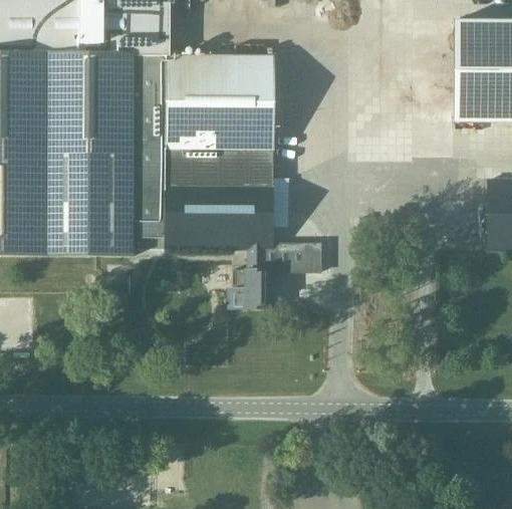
[(0,0),(0,51),(168,52),(168,53),(171,53),(171,0),(0,0)]
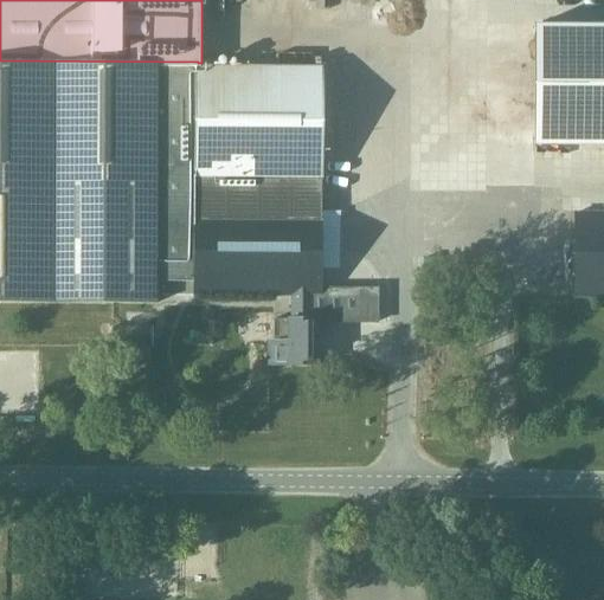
[(223,8),(204,13),(207,26),(225,21),(223,8)]
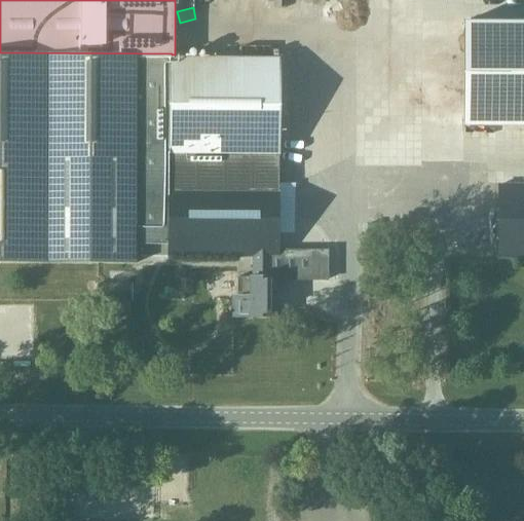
[(523,17),(515,17),(514,121),(523,120),(523,17)]
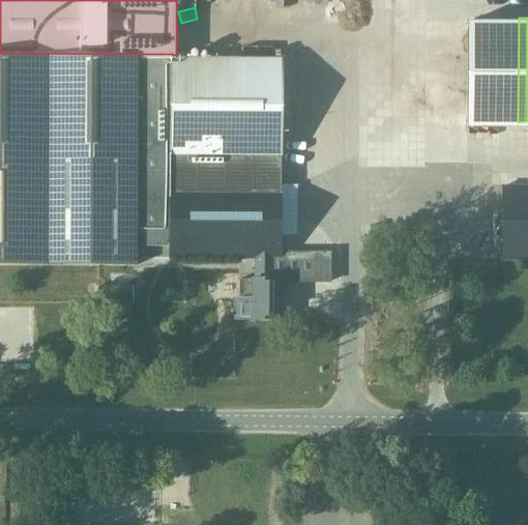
[(0,254),(138,255),(138,253),(171,253),(257,253),(275,254),(282,254),(283,56),(176,55),(173,55),(173,54),(0,53),(0,254)]
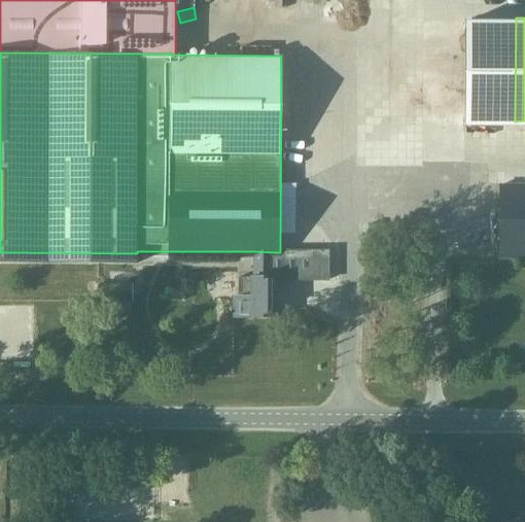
[(524,179),(501,180),(501,253),(524,252),(524,179)]
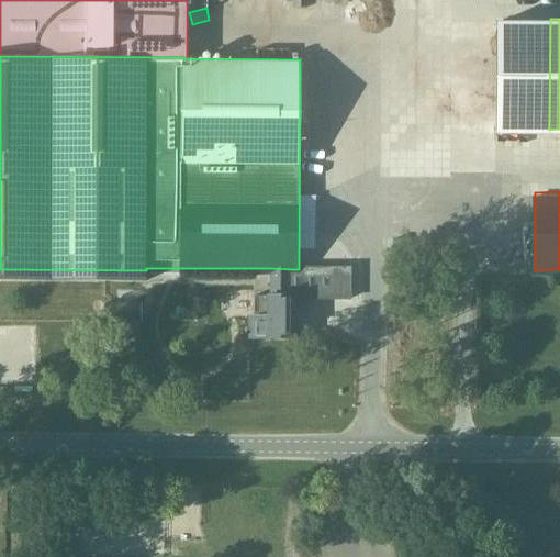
[(334,262),(334,292),(351,293),(351,263),(334,262)]
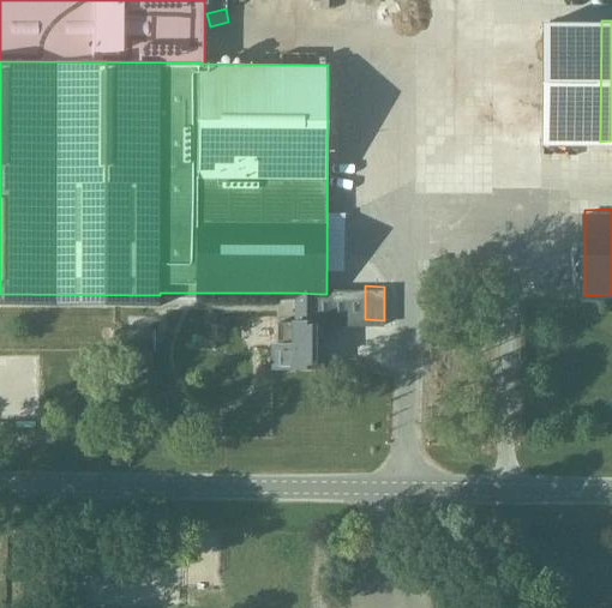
[(273,341),(273,362),(274,362),(274,363),(293,363),(323,365),(323,317),(318,317),(319,294),(298,293),(297,317),(279,317),(279,318),(279,339),(274,339),(274,341),(273,341)]
